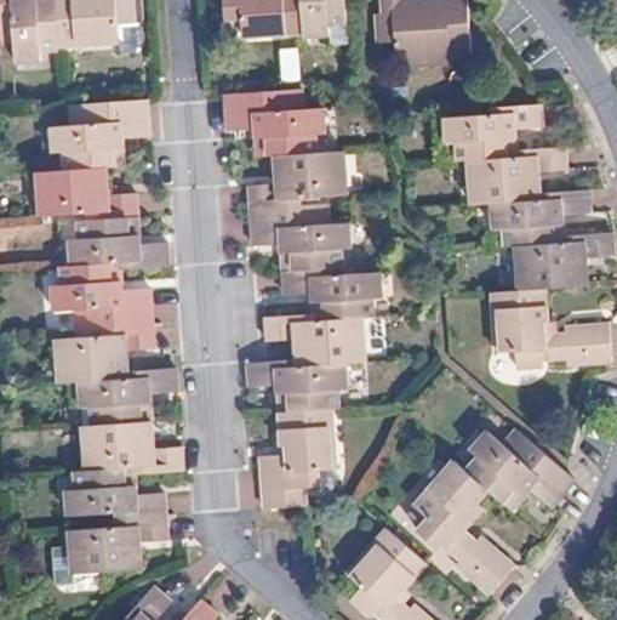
[(53,30),(50,0),(0,0),(0,26),(7,26),(9,45),(34,43),(34,34),(53,33),(53,30)]
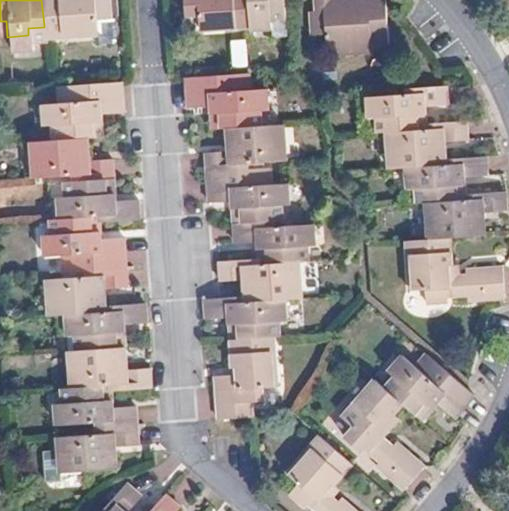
[(93,21),(92,6),(106,5),(105,0),(41,0),(44,25),(93,21)]
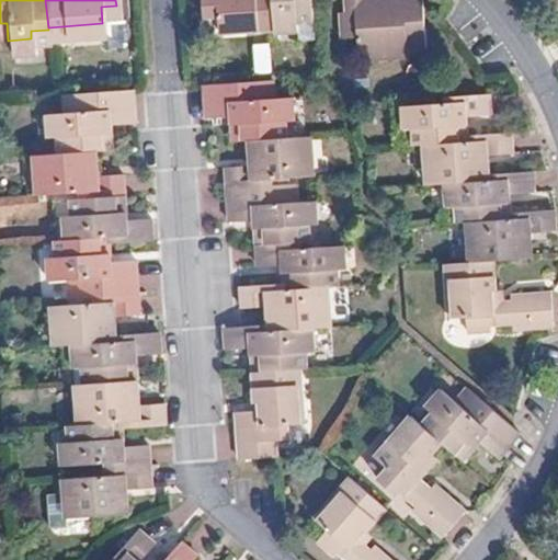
[(272,33),(270,0),(200,0),(201,21),(216,20),(217,36),(272,33)]
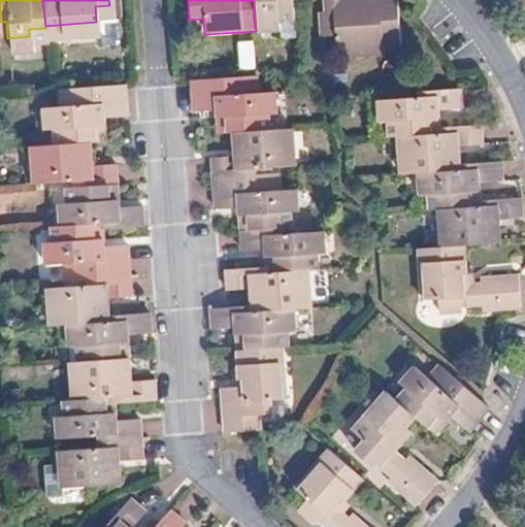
[(293,25),(291,0),(254,0),(256,31),(256,33),(277,31),(277,26),(293,25)]
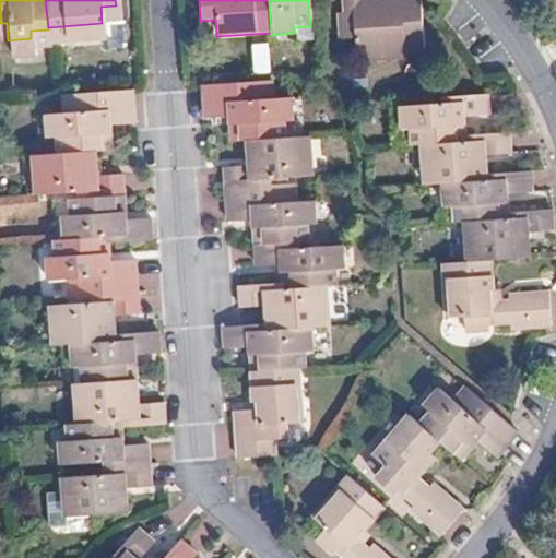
[(341,0),(343,15),(339,15),(339,38),(355,37),(356,60),(404,56),(404,49),(423,48),(418,0),(377,0),(378,3),(364,3),(364,0),(341,0)]
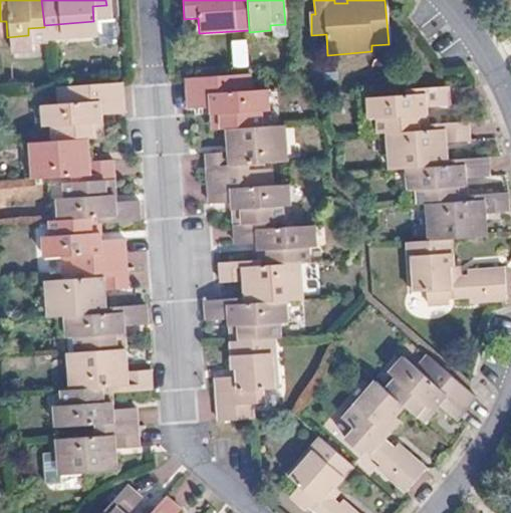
[(230,39),(232,66),(247,65),(246,38),(230,39)]
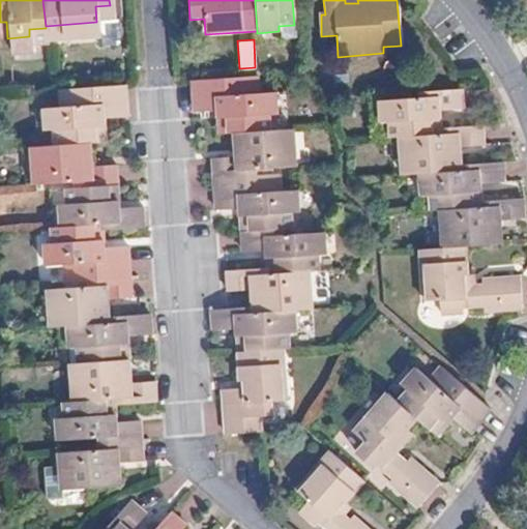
[(274,115),(273,94),(264,94),(264,85),(255,85),(254,77),(189,81),(192,113),(214,111),(222,111),(223,119),(215,120),(215,133),(231,131),(268,129),(267,117),(274,115)]
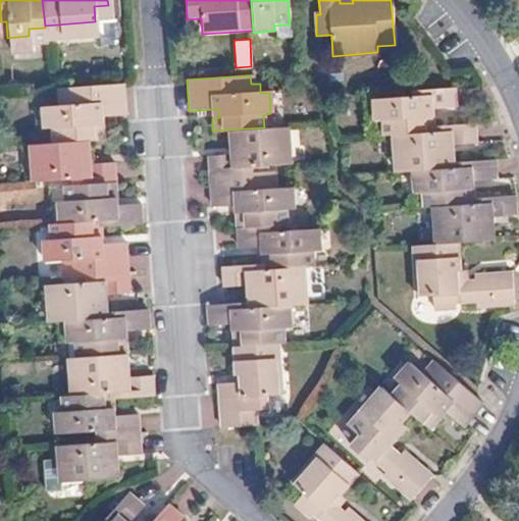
[(92,125),(91,118),(99,117),(123,116),(121,84),(56,88),(57,106),(40,107),(42,128),(48,128),(49,143),(87,141),(100,140),(99,124),(92,125)]
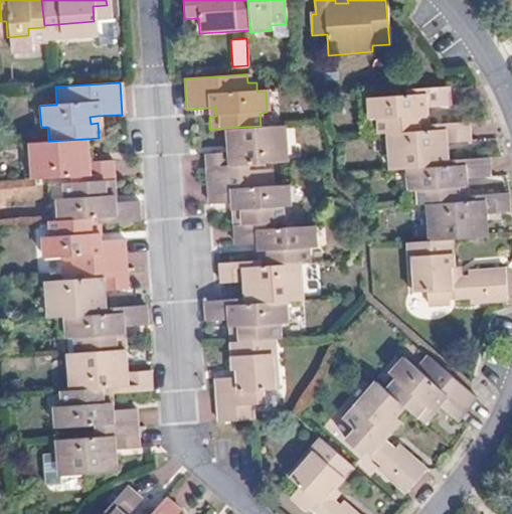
[(415,117),(415,110),(423,109),(445,107),(444,88),(405,90),(405,96),(364,99),(366,120),(372,120),(373,135),(384,134),(424,131),(424,126),(423,117),(415,117)]
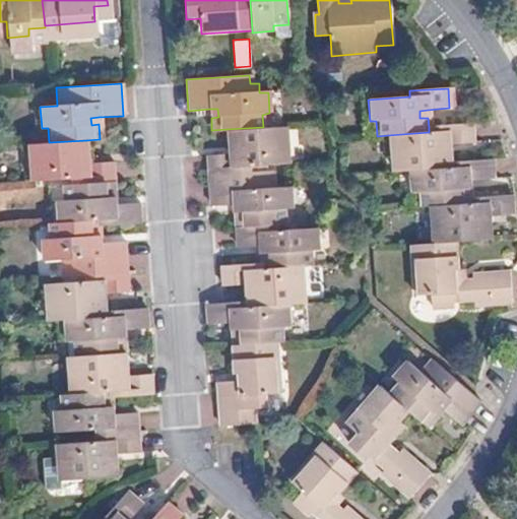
[(428,118),(428,110),(419,111),(419,118),(428,118)]
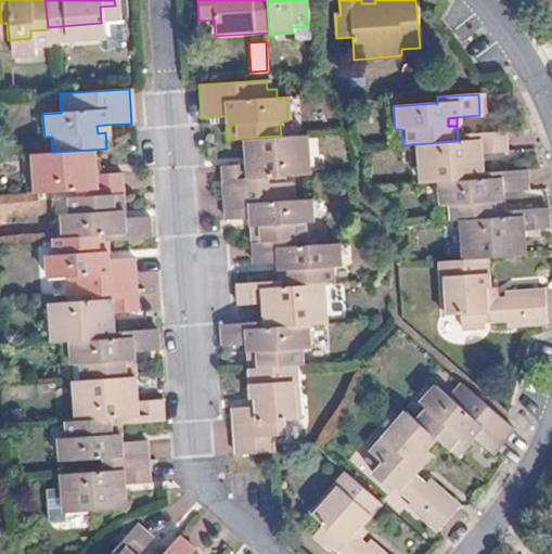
[(479,174),(479,160),(472,160),(472,153),(478,153),(502,151),(500,132),(458,136),(458,141),(414,144),(418,184),(436,182),(479,180),(479,174)]
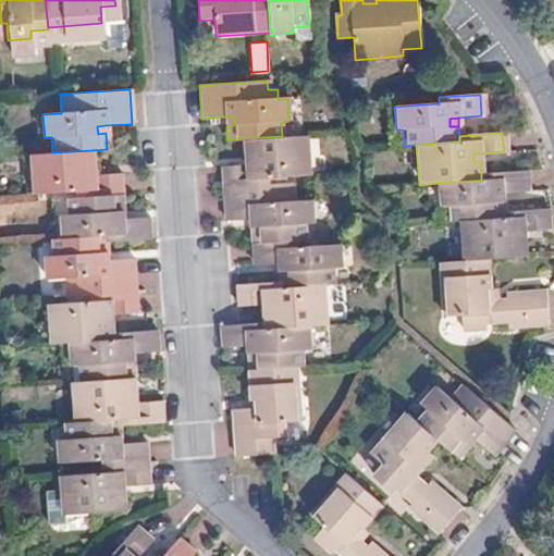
[(308,173),(305,135),(282,136),(243,138),(244,157),(251,156),(253,164),(245,164),(221,165),(222,186),(265,184),(265,175),(308,173)]
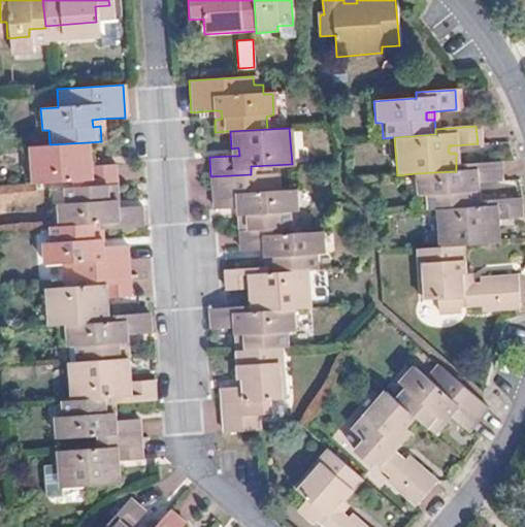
[(117,185),(116,166),(90,168),(81,169),(81,160),(89,160),(88,142),(50,144),(30,146),(33,183),(73,180),(73,188),(117,185)]
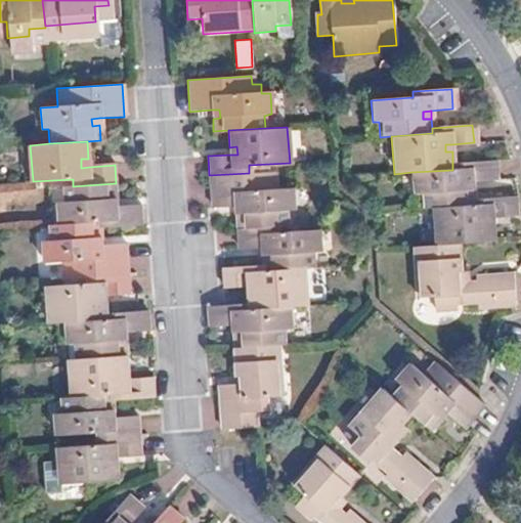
[(89,167),(88,159),(81,159),(81,168),(89,167)]
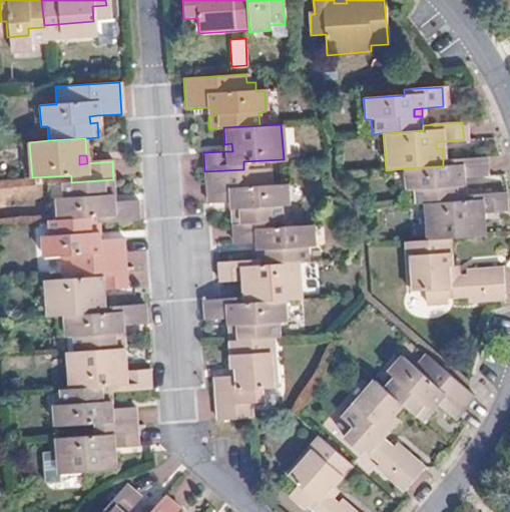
[(464,195),(464,185),(455,185),(455,178),(463,177),(483,176),(482,157),(443,160),(443,166),(403,168),(404,189),(409,189),(410,204),(423,204),(464,202),(464,195)]
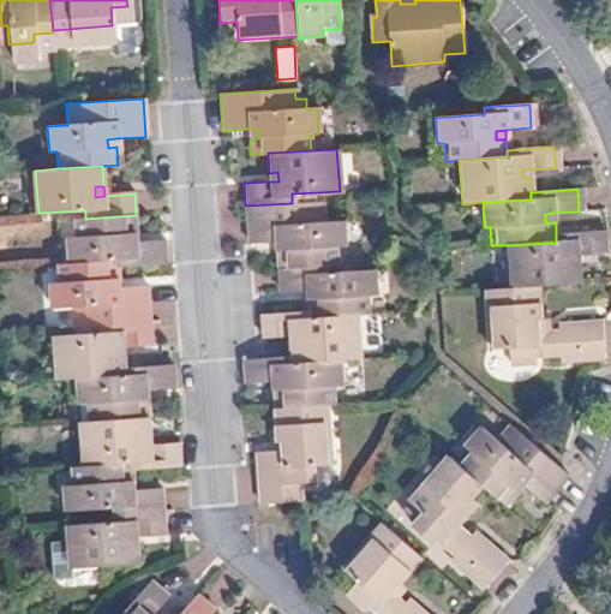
[(343,245),(342,221),(322,222),(319,201),(292,203),(245,206),(247,243),(275,242),(283,240),(283,249),(276,250),(277,268),(325,266),(335,264),(334,246),(343,245)]
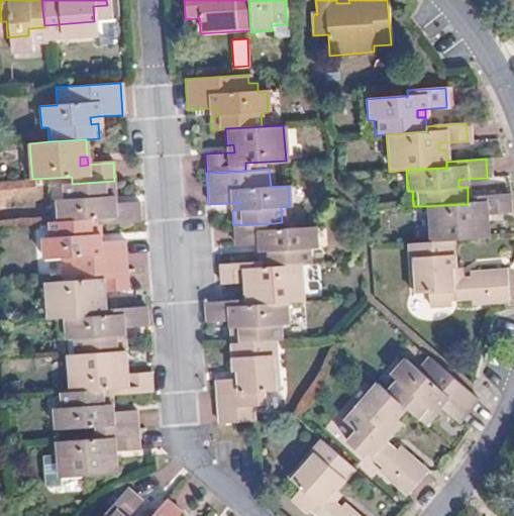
[(468,187),(467,179),(458,180),(458,187),(468,187)]
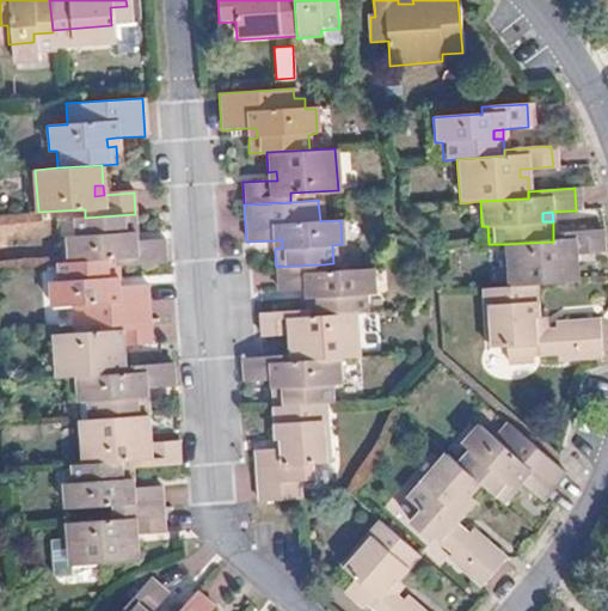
[(128,244),(128,234),(136,234),(135,214),(85,218),(74,217),(77,238),(68,238),(71,262),(118,258),(118,264),(165,262),(164,242),(137,244),(128,244)]
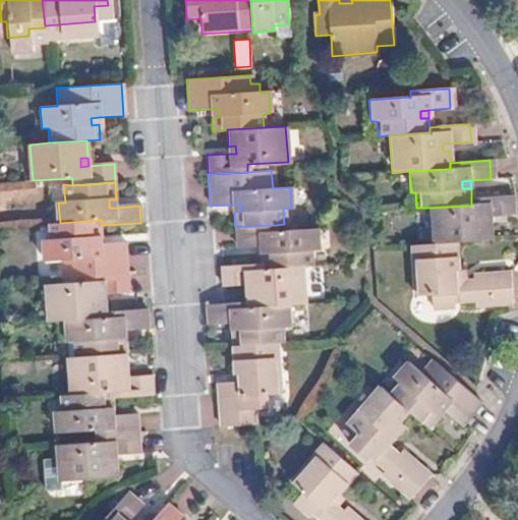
[(491,240),(490,224),(481,225),(481,217),(490,216),(512,215),(510,196),(471,198),(471,206),(429,208),(432,243),(454,242),(491,240)]
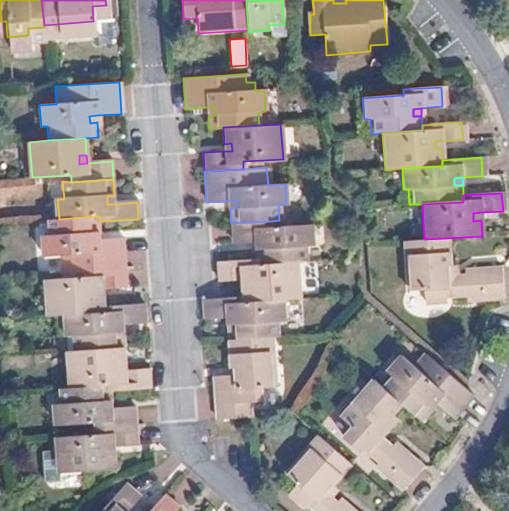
[(481,220),(481,212),(473,213),(473,221),(481,220)]
